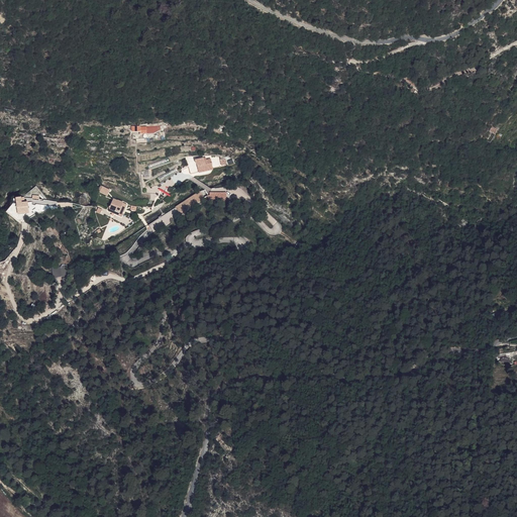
[(193,172),(196,172),(198,172),(197,169),(212,167),(210,159),(204,161),(197,161),(190,162),(188,162),(190,172),(193,172)]
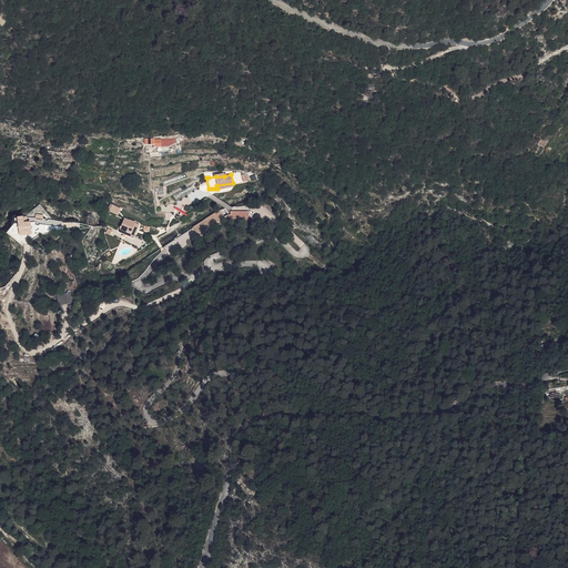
[(105,212),(112,216),(115,209),(108,205),(105,212)]
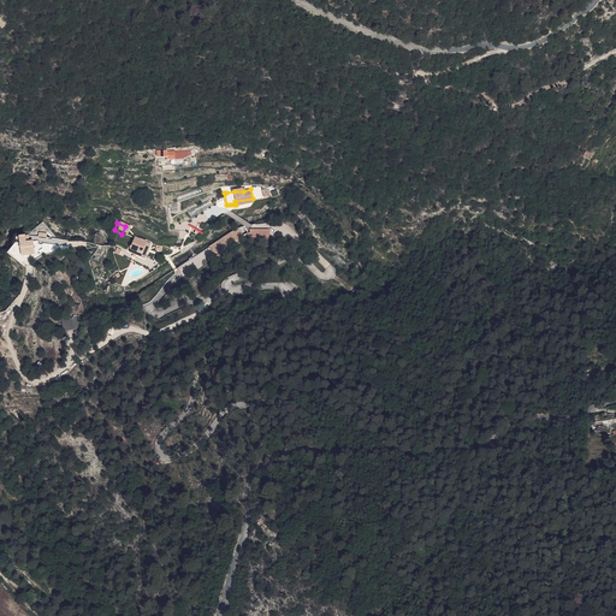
[(248,240),(270,240),(270,229),(248,229),(248,240)]
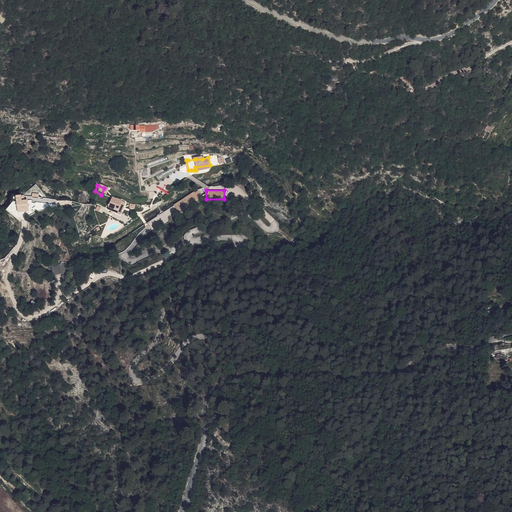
[(194,191),(184,198),(188,204),(198,198),(194,191)]
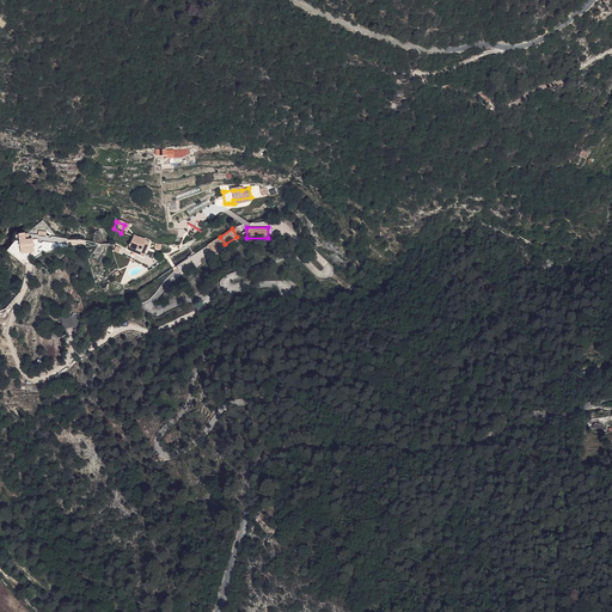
[(34,251),(68,248),(67,236),(47,238),(46,231),(37,232),(38,234),(32,234),(34,251)]
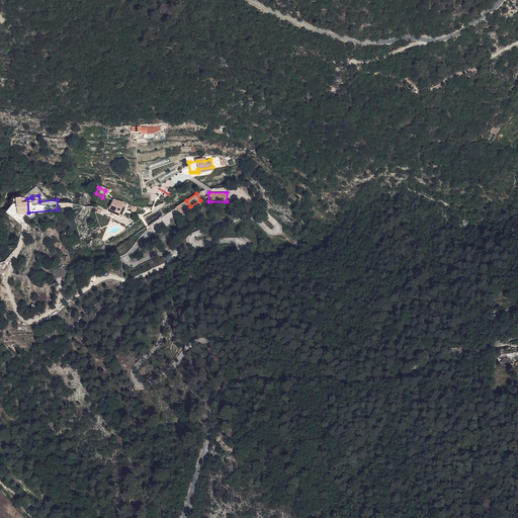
[(109,210),(118,213),(121,206),(122,203),(120,203),(112,200),(109,210)]
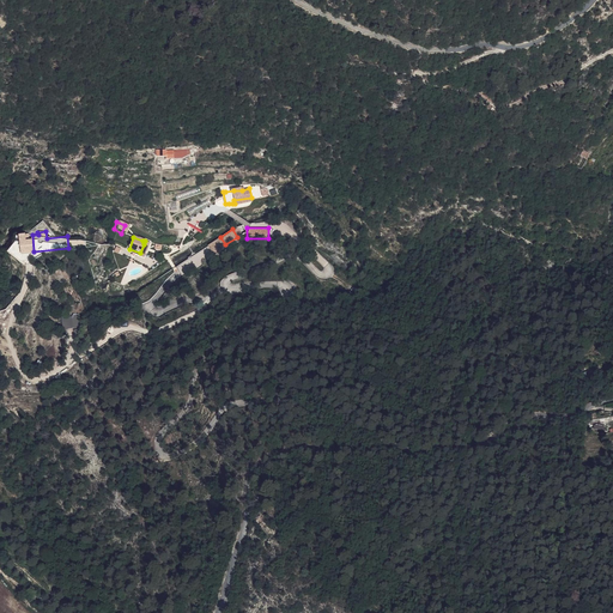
[(207,246),(213,254),(223,247),(218,238),(207,246)]
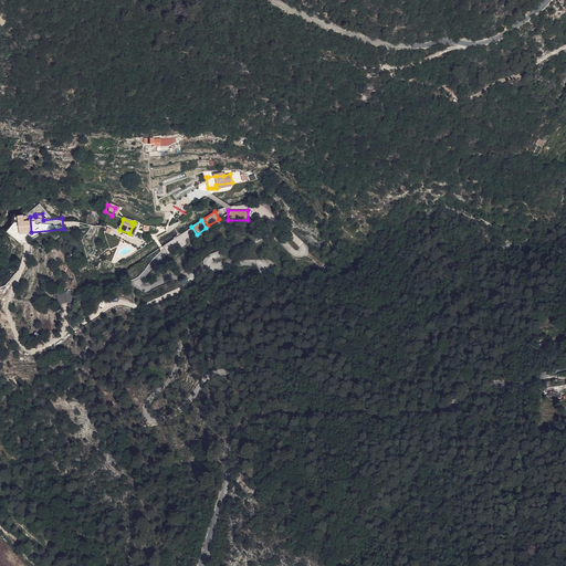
[(133,238),(136,227),(133,226),(129,233),(119,230),(118,233),(128,237),(133,238)]
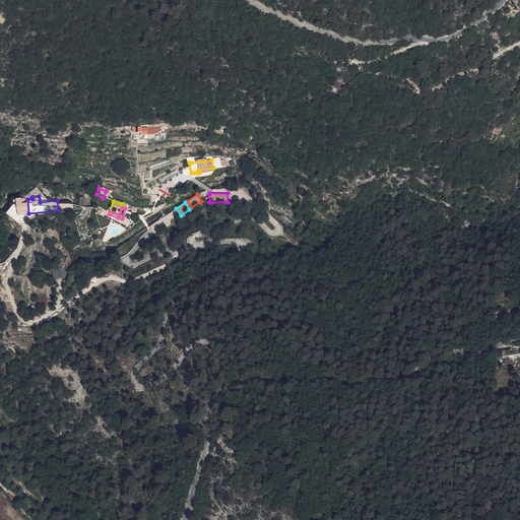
[(54,279),(68,277),(66,265),(62,266),(62,269),(53,270),(54,279)]
